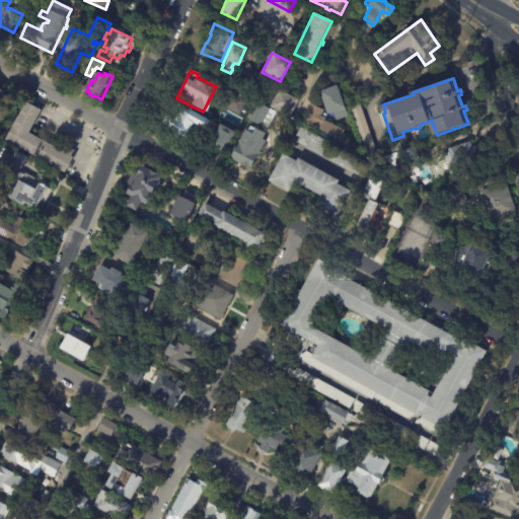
[(321,92),(337,86),(340,93),(338,94),(340,99),(343,98),(346,106),(329,113),(321,92)]
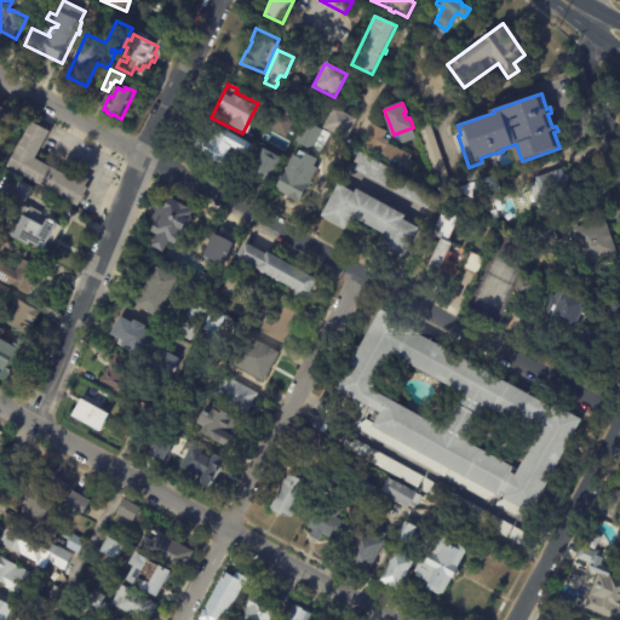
[(0,104),(12,112),(11,112),(22,118),(7,142),(0,137),(0,104)]
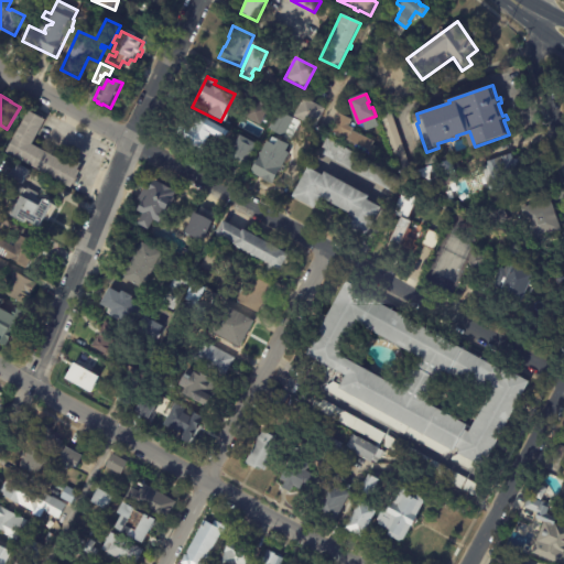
[(324,111),(315,129),(294,118),(304,98),(325,109),(324,111)]
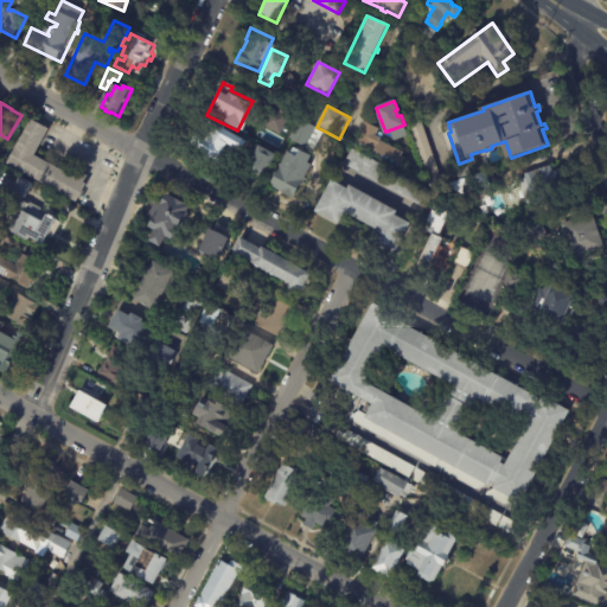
[(275,110),(291,119),(281,136),(264,127),(273,110),(275,110)]
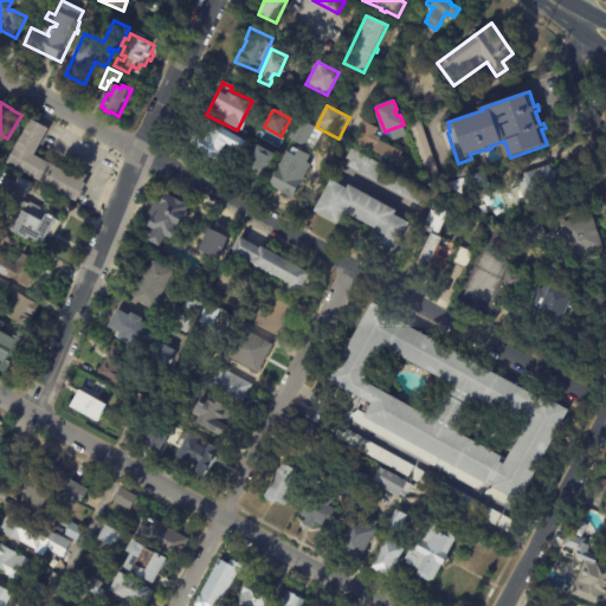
[(427,184),(406,121),(418,116),(439,180),(427,184)]
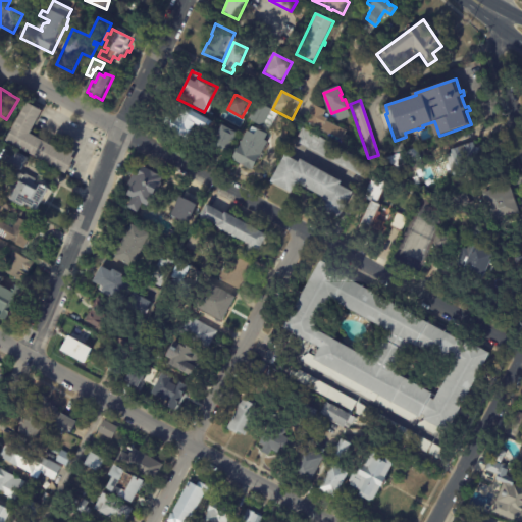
[(278,113),(269,131),(249,119),(258,102),(278,113)]
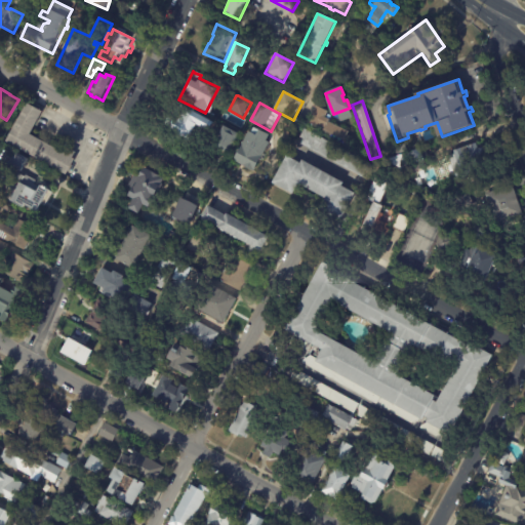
[(44,111),(45,112),(33,134),(69,155),(73,147),(82,152),(70,175),(9,142),(31,104),(44,111)]
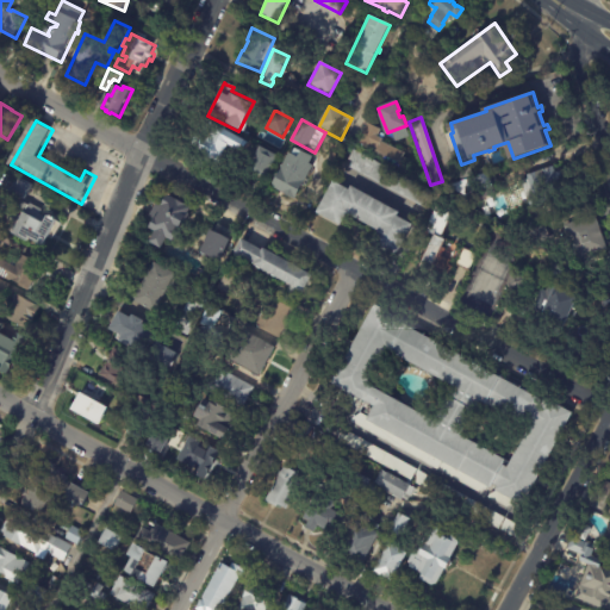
[(371,125),(379,130),(375,137),(383,141),(377,153),(359,143),(363,135),(361,134),(366,123),(371,125)]
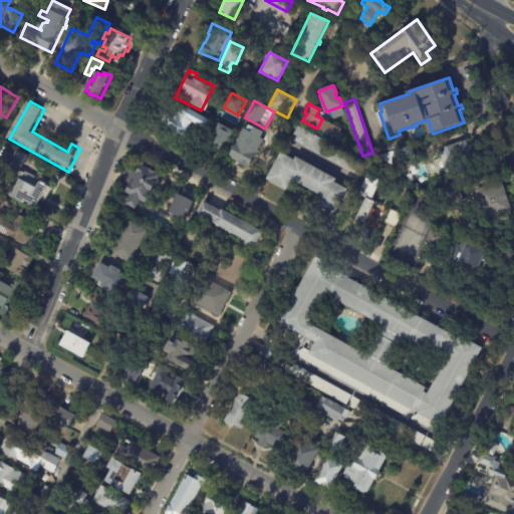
[(181,107),(196,115),(183,138),(164,126),(177,104),(181,107)]
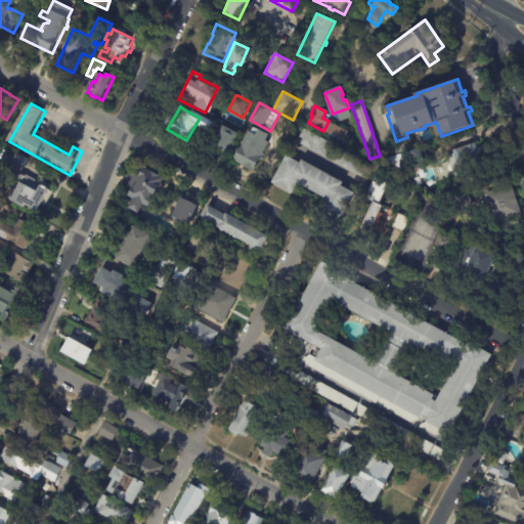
[(225,150),(213,144),(223,126),(237,134),(228,153),(225,150)]
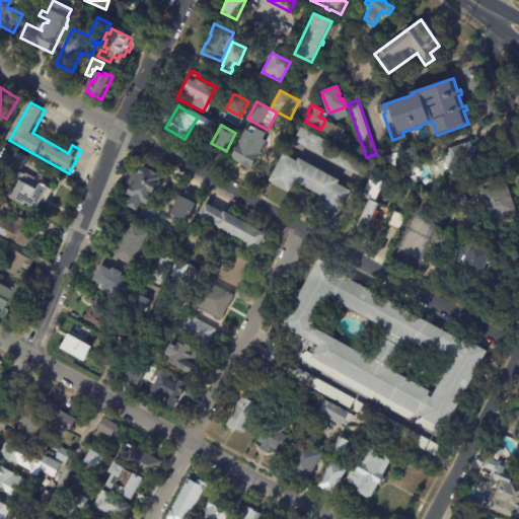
[(363,173),(361,177),(297,142),(299,138),(296,136),(300,128),(367,164),(363,173)]
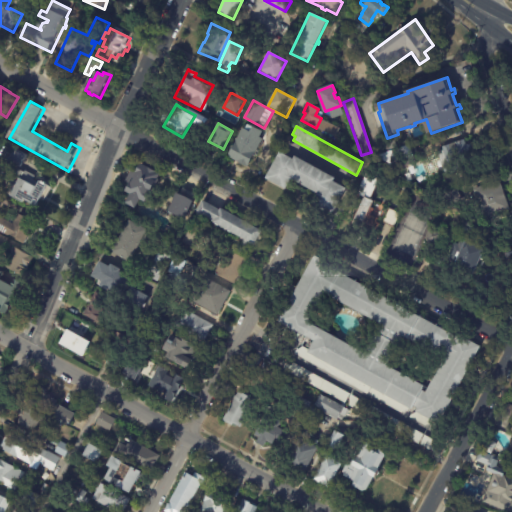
[(262,140),(247,167),(227,156),(242,129),(248,133),(251,127),(261,132),(258,137),(262,140)]
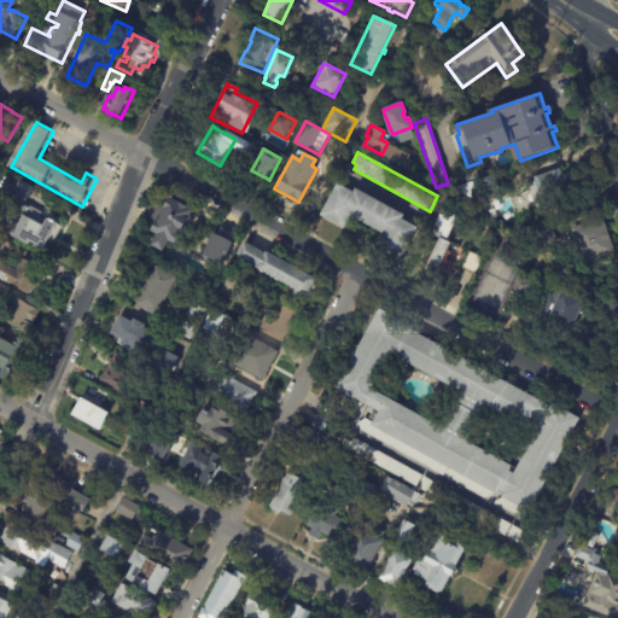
[(467,182),(466,182),(462,174),(476,169),(478,178),(467,182)]
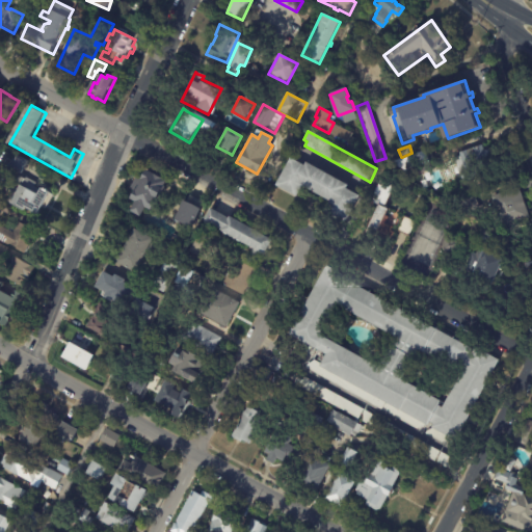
[(488,152),(491,161),(481,165),(483,170),(461,178),(454,158),(459,156),(458,153),(481,145),(483,151),(487,150),(488,152)]
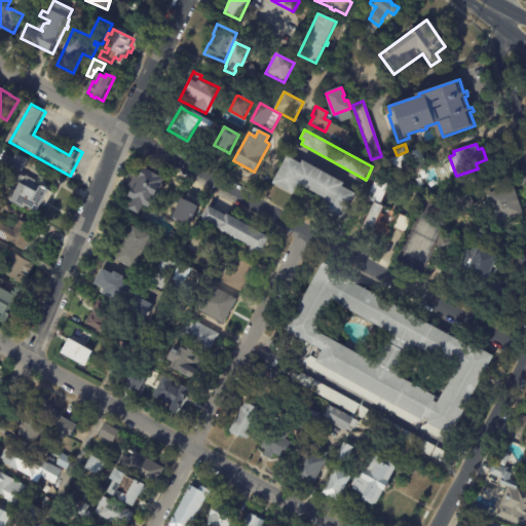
[(423,160),(423,161),(392,172),(388,159),(419,149),(423,160)]
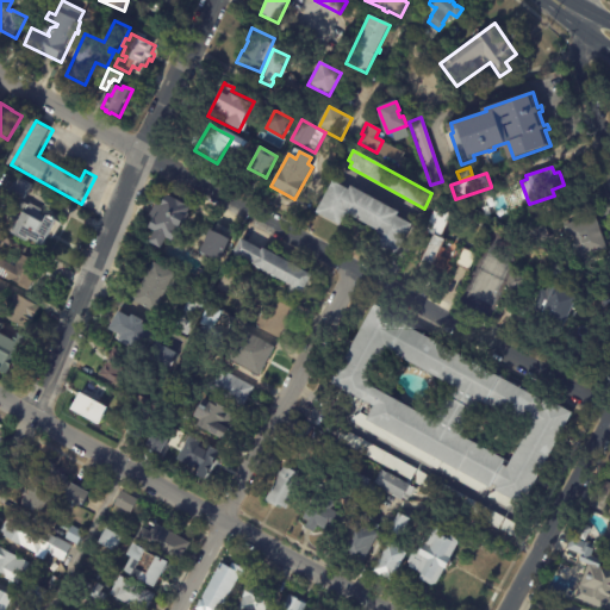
[(349,186),(397,212),(394,216),(411,225),(393,256),(369,243),(377,231),(344,213),(338,226),(313,213),(331,181),(347,190),(349,186)]
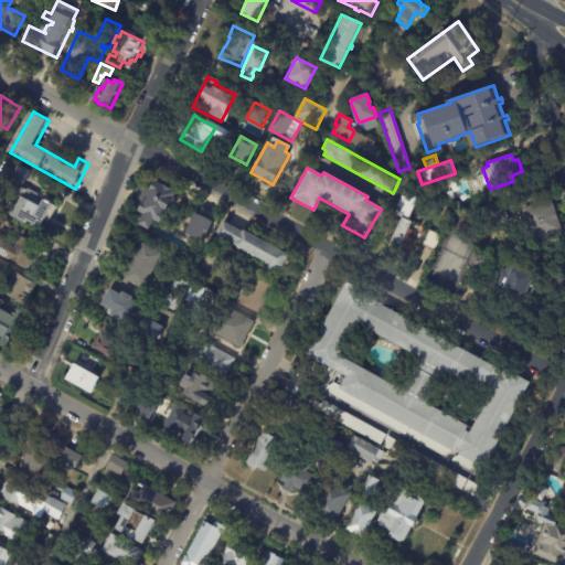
[(142,201),(144,199),(139,196),(145,185),(149,188),(152,181),(174,192),(172,198),(174,199),(172,202),(169,201),(157,223),(151,221),(147,231),(136,225),(141,214),(136,211),(141,201),(142,202),(142,201)]
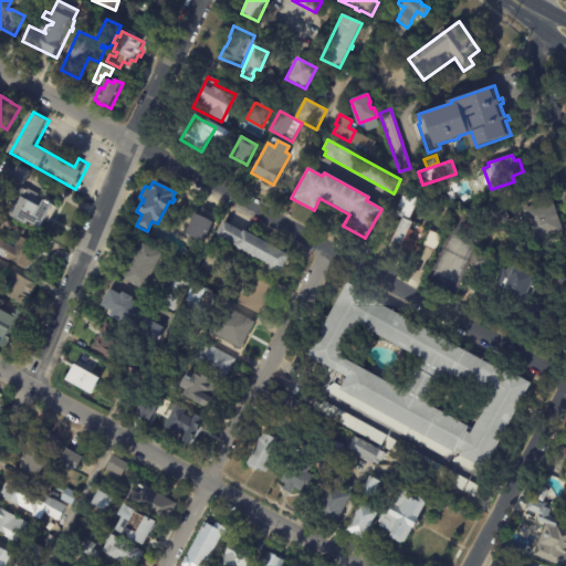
[(20,187),(25,190),(27,189),(38,196),(35,199),(44,203),(45,200),(54,205),(42,228),(29,220),(27,223),(9,213),(13,205),(9,202),(18,186),(20,187)]
